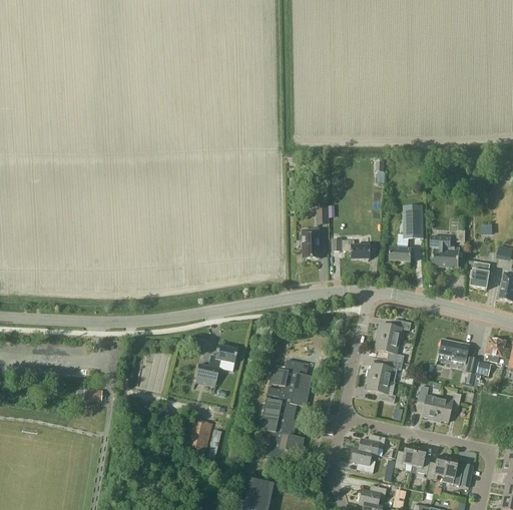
[(316,206),(316,223),(327,223),(326,206),(316,206)]
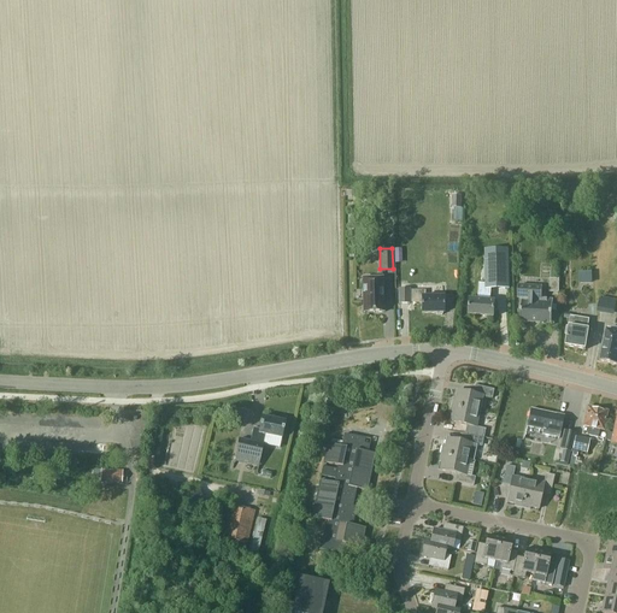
[(512,282),(512,267),(498,266),(498,281),(512,282)]
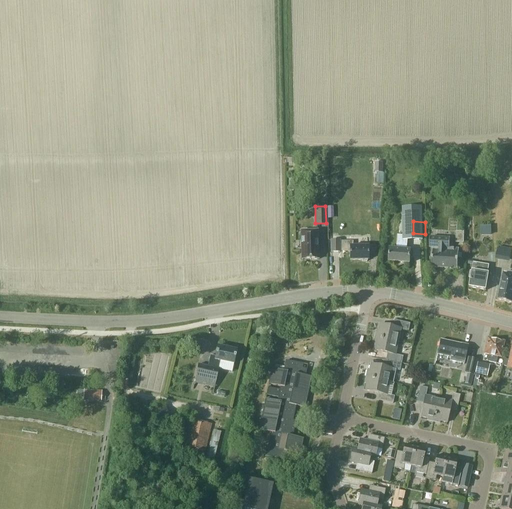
[(302,257),(318,257),(317,228),(301,228),(302,257)]
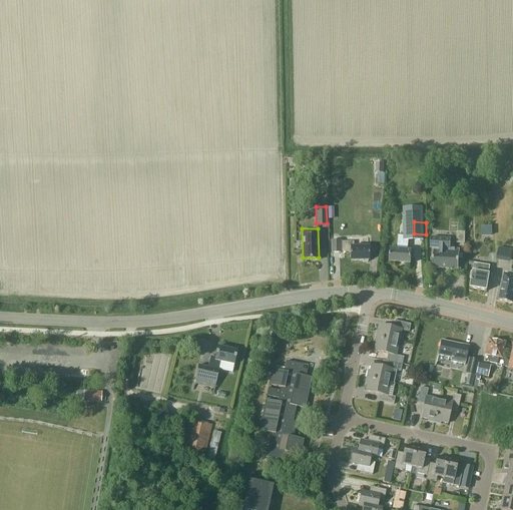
[(456,229),(456,240),(465,240),(465,229),(464,229),(458,229),(456,229)]
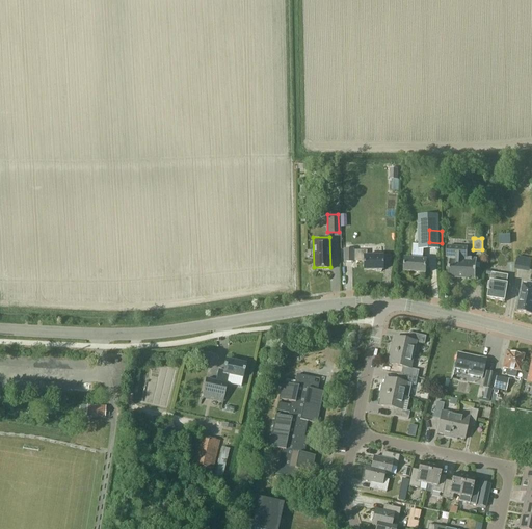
[(424,243),(418,242),(414,242),(413,256),(405,255),(404,269),(426,271),(427,257),(423,257),(424,243)]
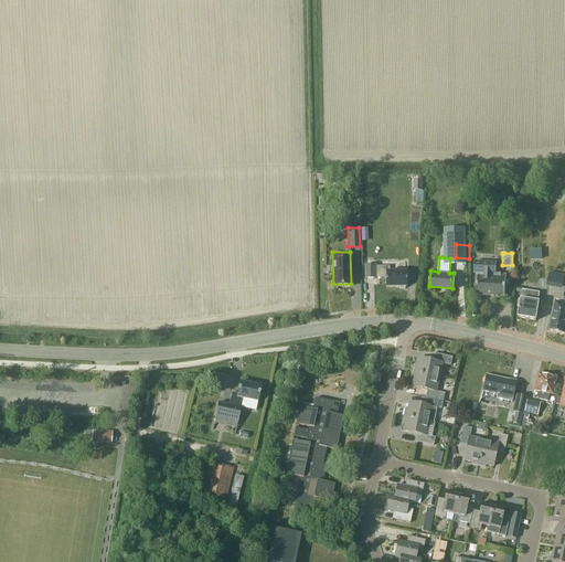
[(510,277),(505,277),(507,272),(499,271),(500,262),(497,262),(497,261),(475,260),(473,271),(478,271),(477,293),(505,294),(505,283),(509,283),(510,277)]
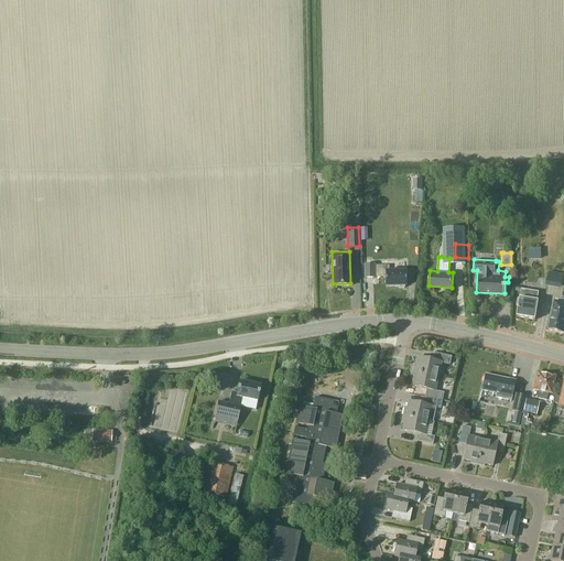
[(365,274),(375,274),(375,270),(386,270),(386,283),(405,283),(405,269),(392,269),(392,263),(389,265),(389,262),(375,262),(375,261),(365,261),(365,274)]
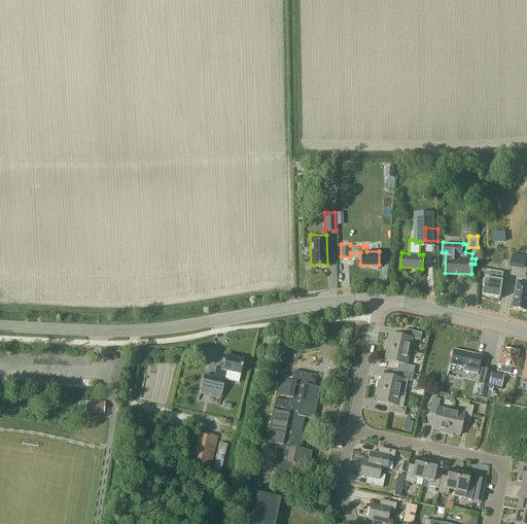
[(526,265),(526,252),(516,251),(515,265),(526,265)]
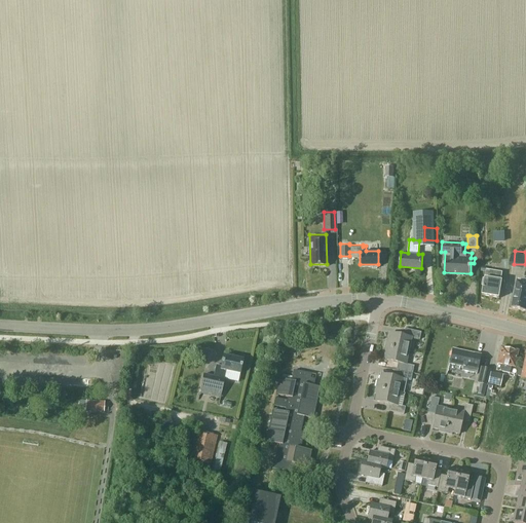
[(499,295),(502,277),(501,277),(502,269),(487,267),(486,276),(484,276),(483,283),(485,283),(483,293),(499,295)]
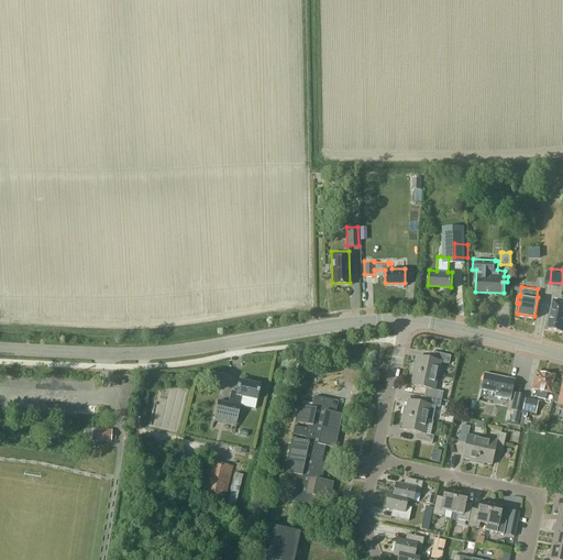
[(562,296),(559,296),(559,298),(553,298),(548,327),(562,329),(562,296)]
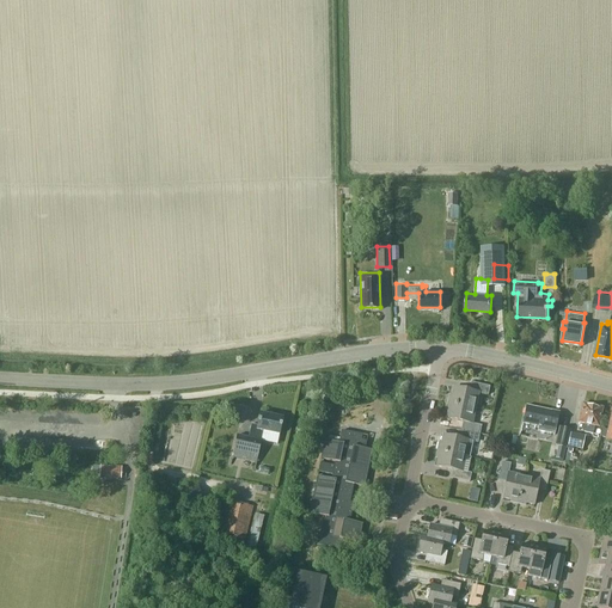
[(451,385),(447,399),(475,405),(478,390),(488,392),(490,384),(471,380),(469,388),(451,385)]
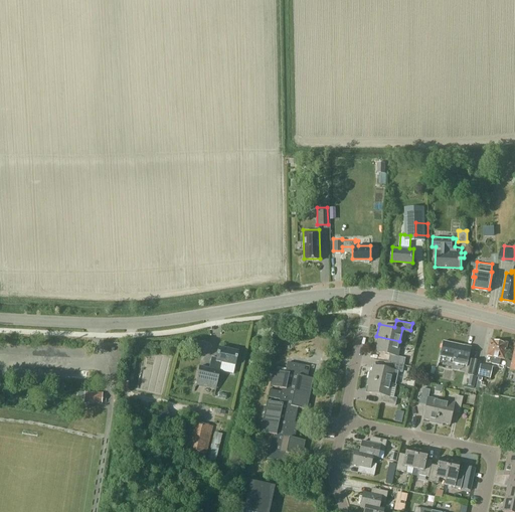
[(396,354),(399,341),(376,336),(373,349),(389,353),(387,360),(399,362),(403,363),(405,356),(396,354)]
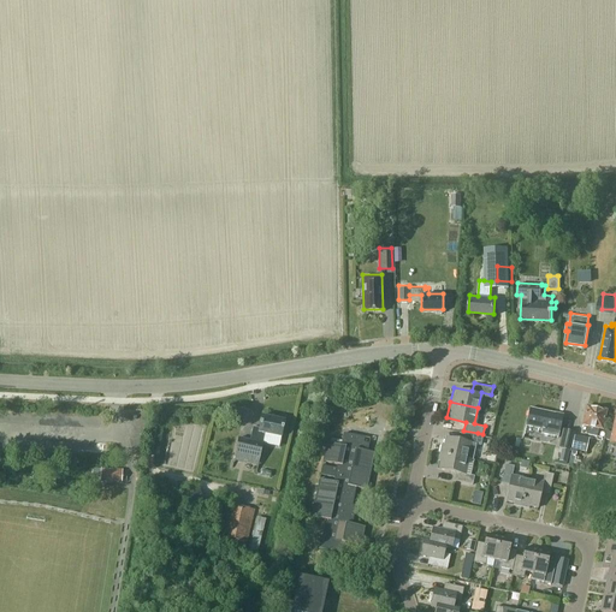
[(582,422),(587,423),(585,431),(597,433),(598,426),(603,427),(606,408),(587,403),(582,422)]
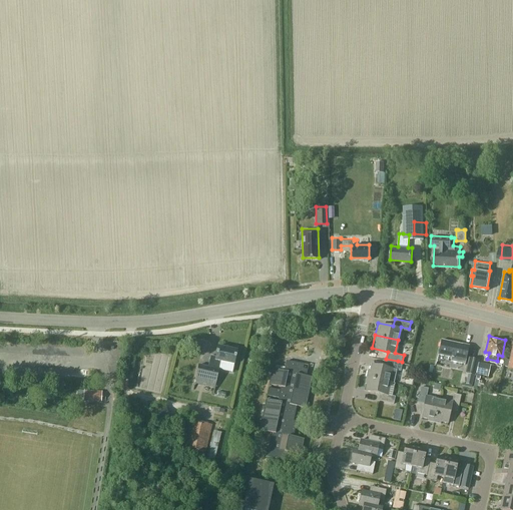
[(466,359),(469,344),(441,338),(438,353),(466,359)]
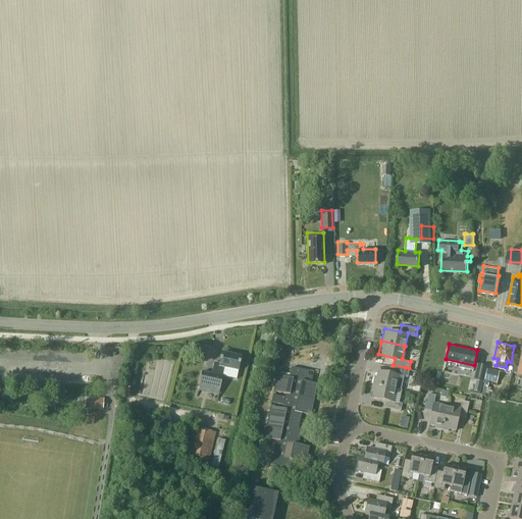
[(521,373),(521,349),(519,364),(513,363),(512,370),(517,371),(517,372),(521,373)]
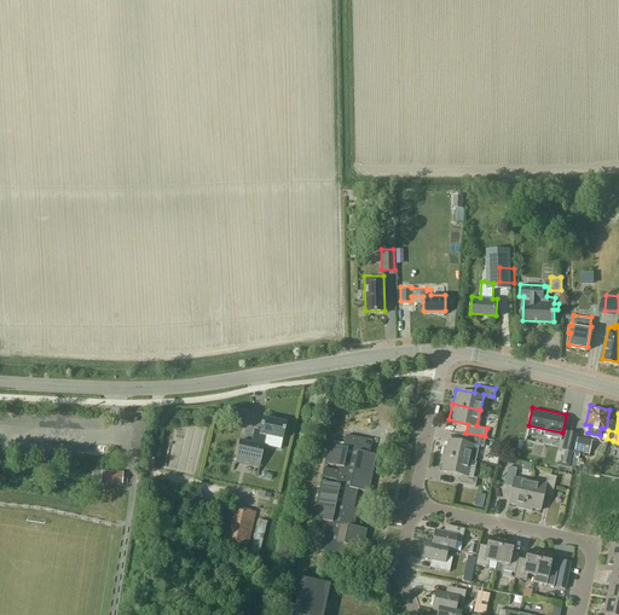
[(283,436),(287,419),(264,415),(260,427),(254,425),(250,440),(238,437),(235,454),(261,460),(267,433),(283,436)]
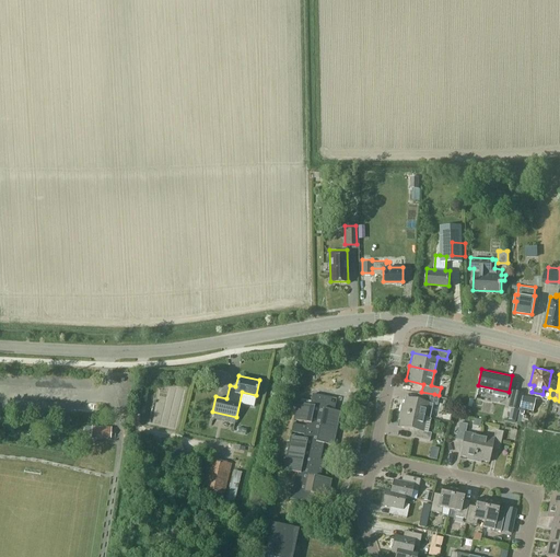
[(508,404),(518,406),(522,391),(511,387),(508,404)]
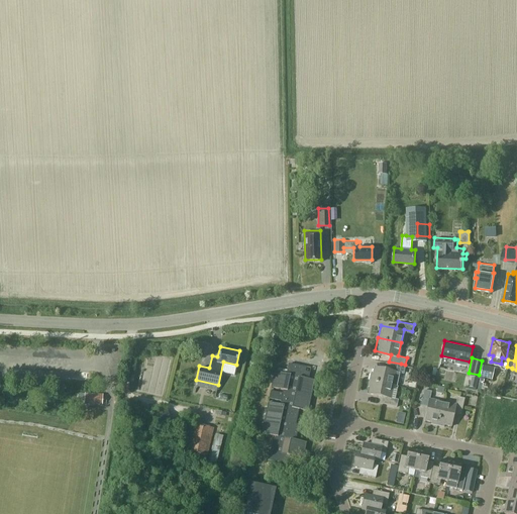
[(283,388),(282,392),(270,389),(269,397),(280,400),(280,402),(268,400),(261,431),(273,433),(268,458),(290,464),(292,454),(303,456),(306,440),(295,437),(299,422),(296,421),(299,407),(308,409),(315,378),(308,377),(310,366),(289,362),(286,372),(274,369),(271,385),(283,388)]
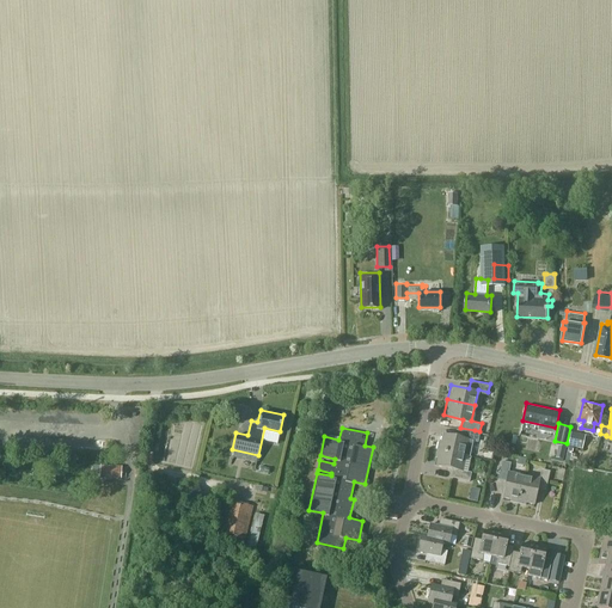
[(440,431),(438,448),(464,453),(467,438),(473,440),(475,430),(460,428),(459,436),(440,431)]
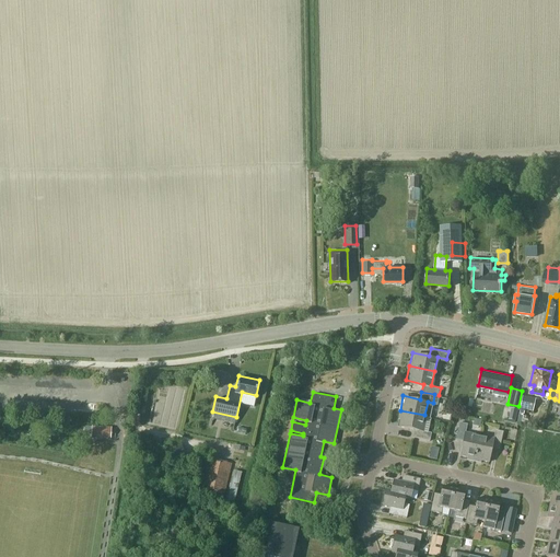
[(518,406),(532,409),(535,396),(522,394),(518,406)]
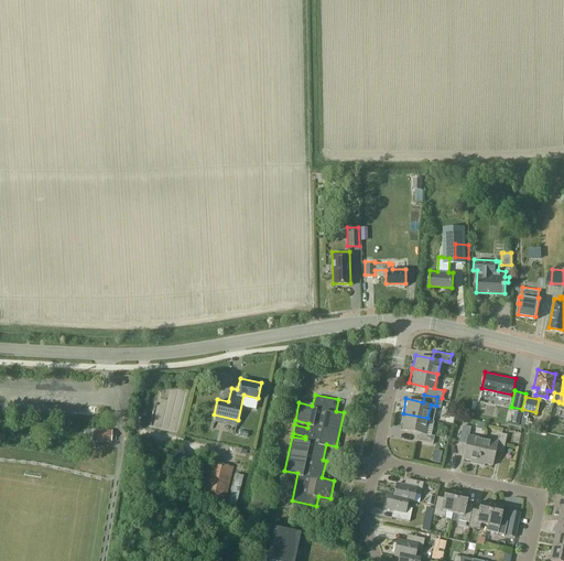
[(519,420),(521,409),(514,408),(512,419),(519,420)]
